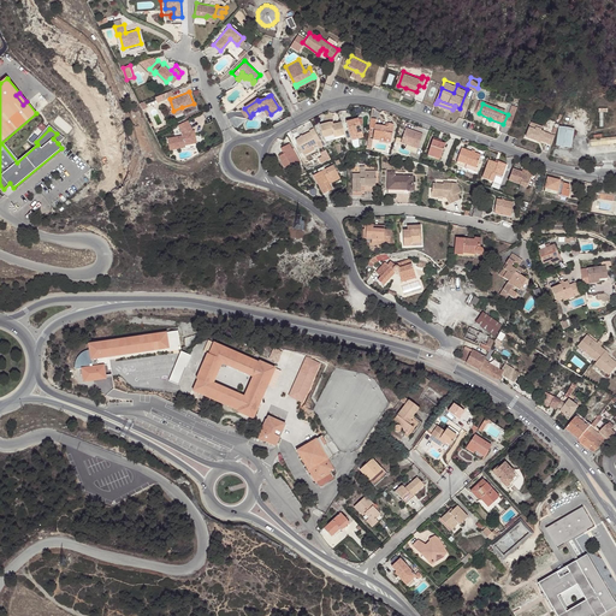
[(380,114),(374,112),(372,124),(372,125),(375,126),(371,137),(378,140),(379,136),(392,140),(397,122),(390,119),(390,122),(379,118),(380,114)]
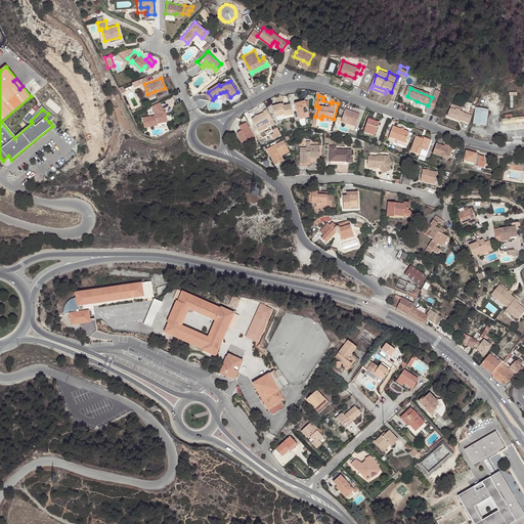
[(301,112),(302,116),(308,114),(304,99),(295,101),(298,113),(301,112)]
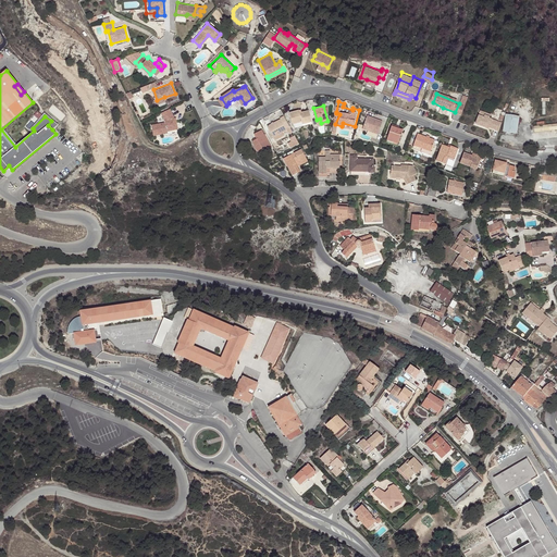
[(170,108),(161,111),(164,119),(165,121),(151,123),(153,133),(168,132),(166,130),(177,127),(176,120),(175,120),(174,116),(170,108)]
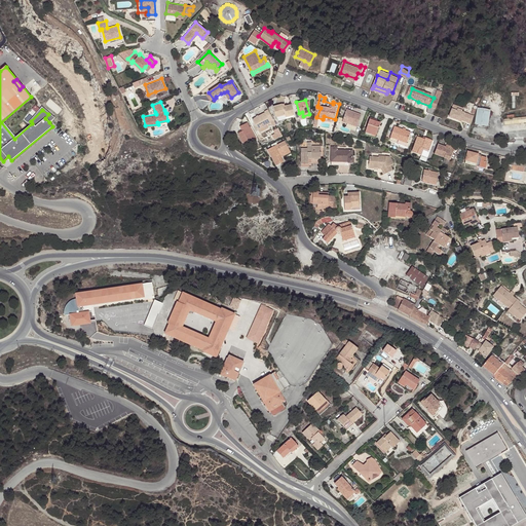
[(279,118),(297,114),(294,103),(285,105),(284,102),(274,105),(276,114),(279,118)]
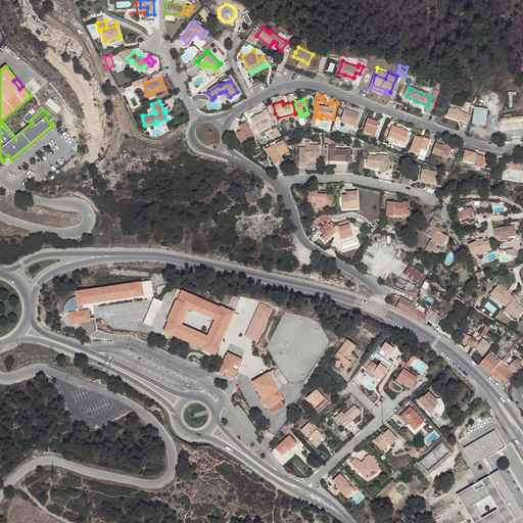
[(257,129),(268,123),(274,120),(267,106),(264,108),(265,110),(251,116),(257,129)]
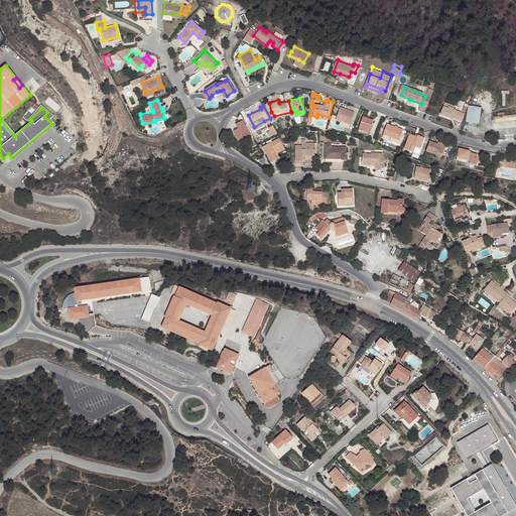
[(447,107),(444,115),(454,119),(455,116),(458,117),(458,119),(466,122),(469,114),(458,110),(459,106),(454,105),(452,109),(447,107)]
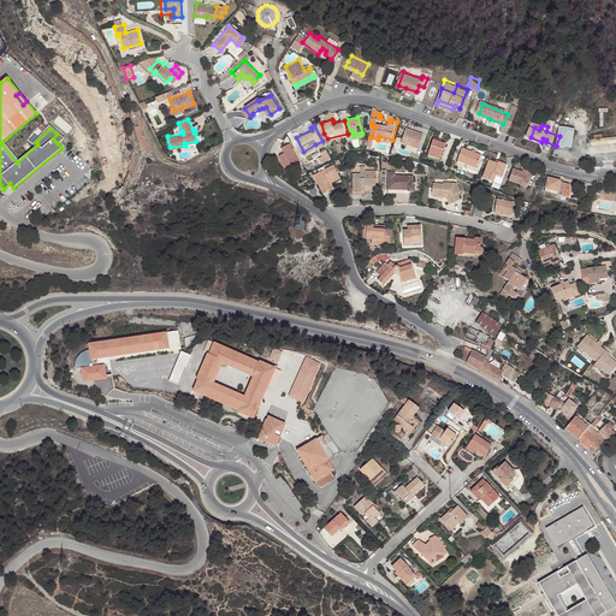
[(579,129),(564,126),(562,146),(576,148),(579,129)]
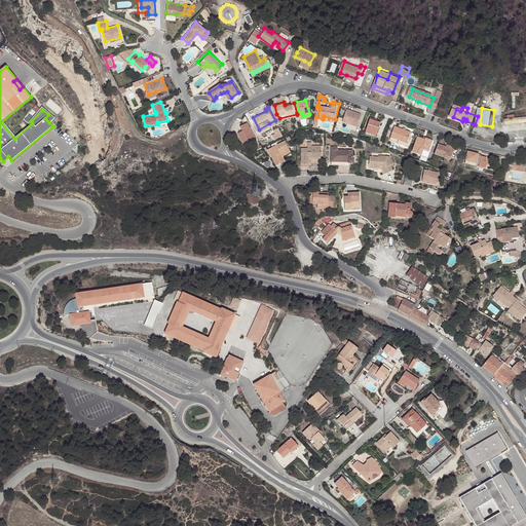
[(347,109),(343,122),(348,123),(358,126),(362,115),(355,113),(355,112),(347,109)]
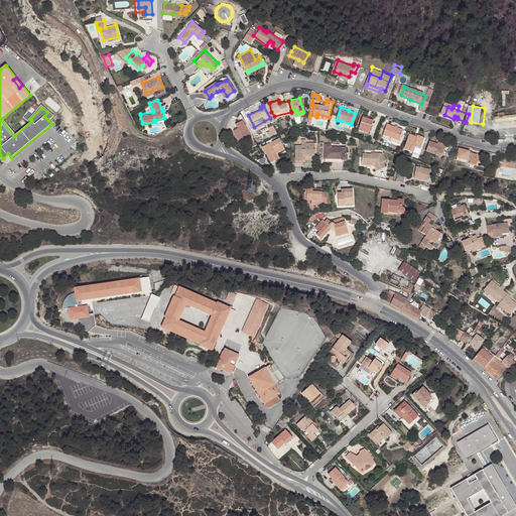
[(374,121),(369,119),(366,117),(367,114),(364,113),(358,130),(369,134),(374,121)]
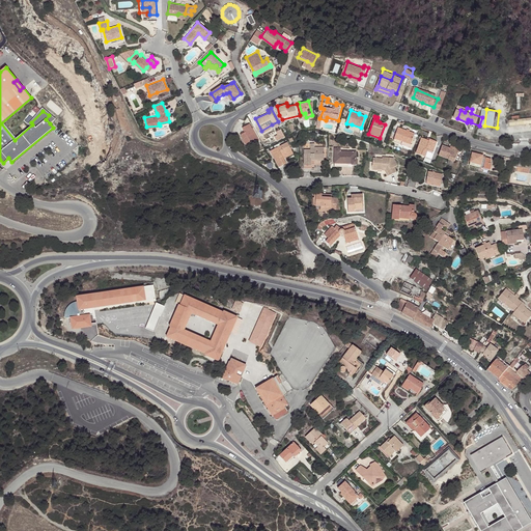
[(250,144),(258,140),(252,129),(255,127),(252,121),(245,126),(248,131),(244,133),(250,144)]
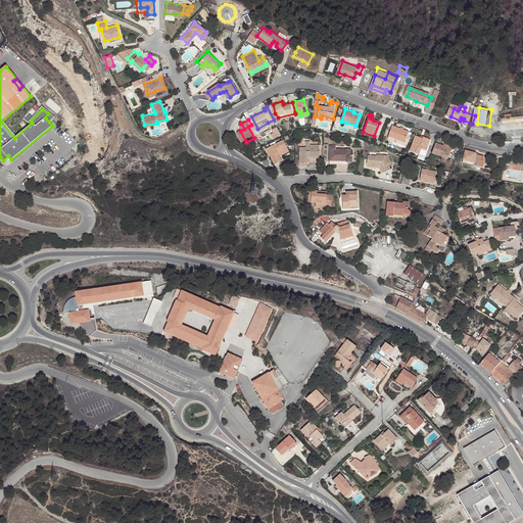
[(269,126),(268,123),(257,129),(258,131),(269,126)]
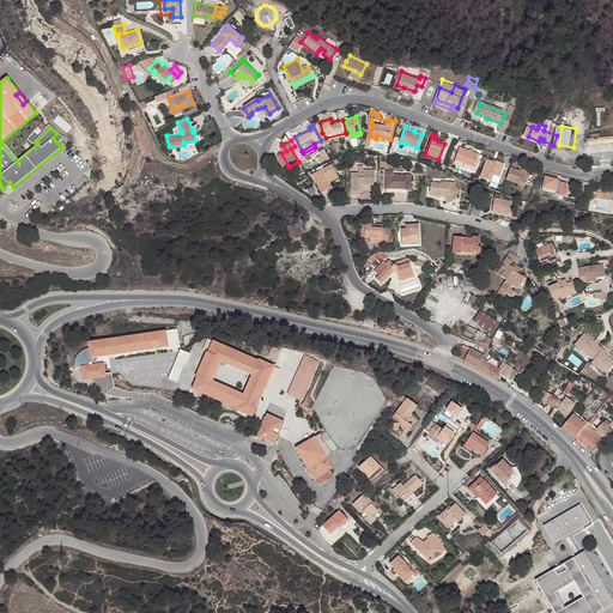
[(455,158),(475,167),(478,159),(477,159),(480,151),(461,144),(455,158)]
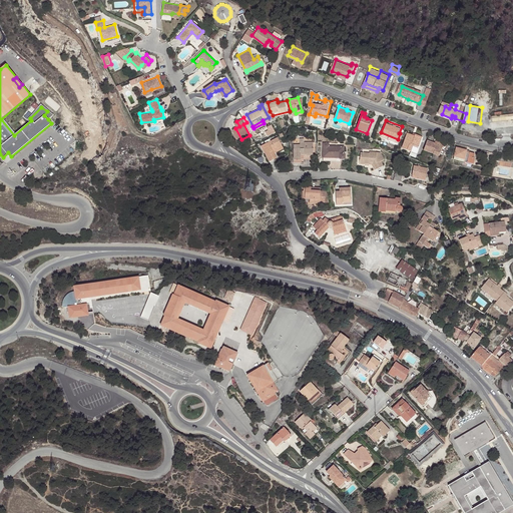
[(243,124),(249,135),(252,134),(246,122),(243,124)]
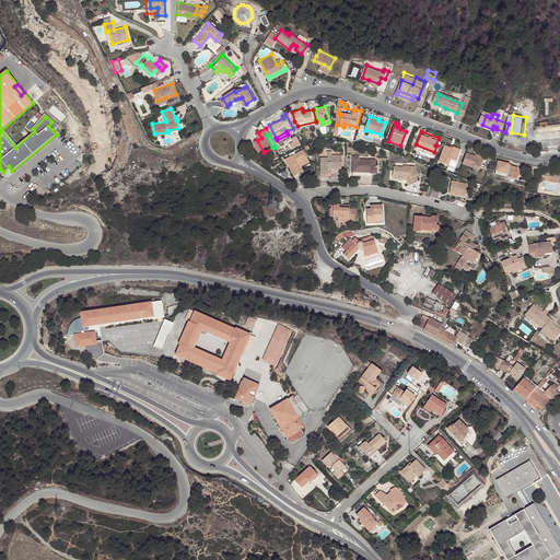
[(433,155),(434,152),(416,144),(415,148),(433,155)]
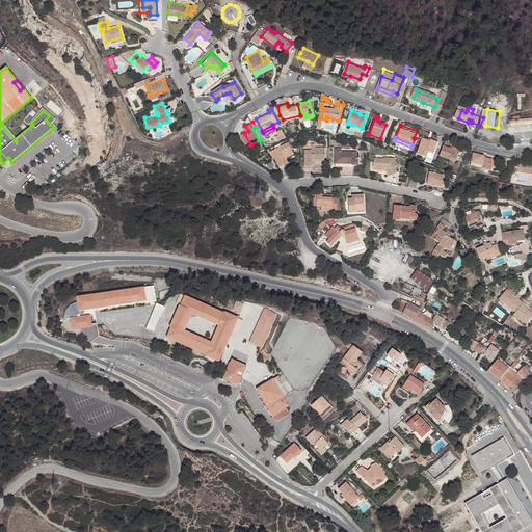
[(416,152),(424,156),(427,151),(431,152),(435,140),(427,138),(427,139),(421,137),(416,152)]
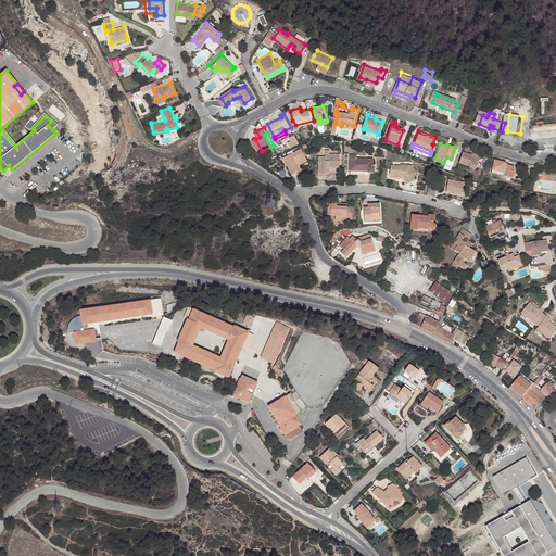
[(300,160),(306,155),(302,147),(283,156),(292,174),(300,169),(298,164),(295,160),(299,158),(300,160)]
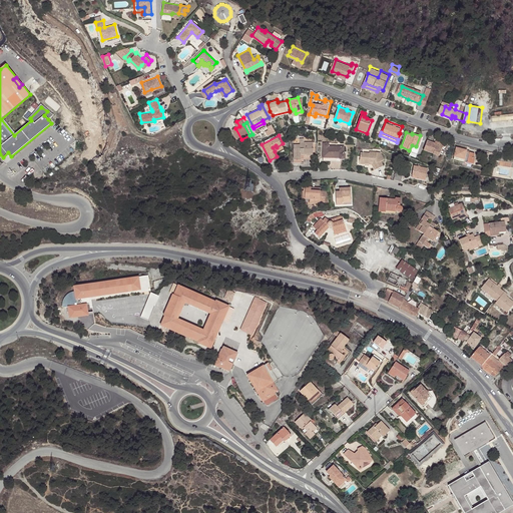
[(294,157),(301,158),(305,158),(305,152),(314,152),(314,138),(305,138),(301,137),(294,137),(294,157)]
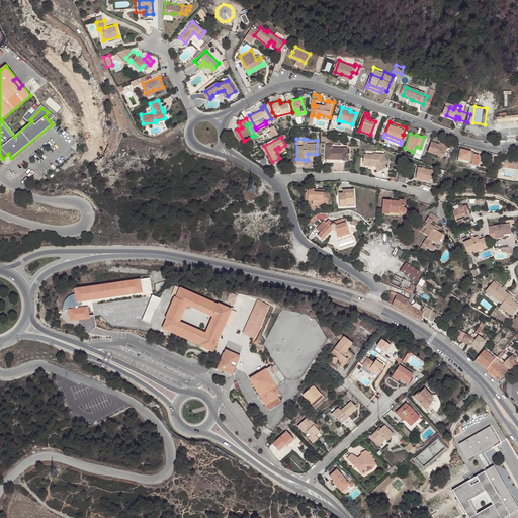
[(432,142),(427,153),(436,156),(437,154),(443,157),(447,147),(438,143),(437,145),(432,142)]
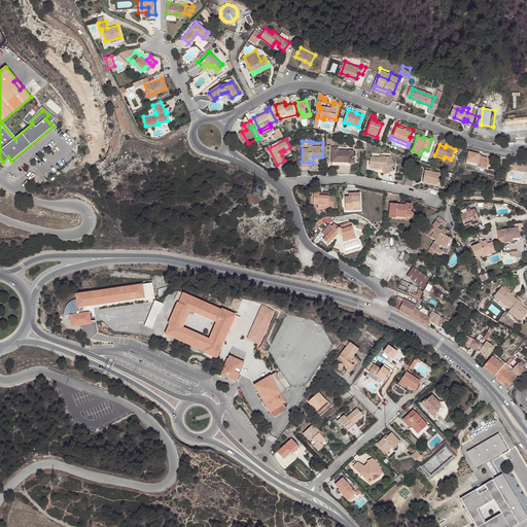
[(348,162),(348,164),(354,165),(355,161),(353,160),(354,151),(339,150),(339,146),(332,145),(331,161),(348,162)]
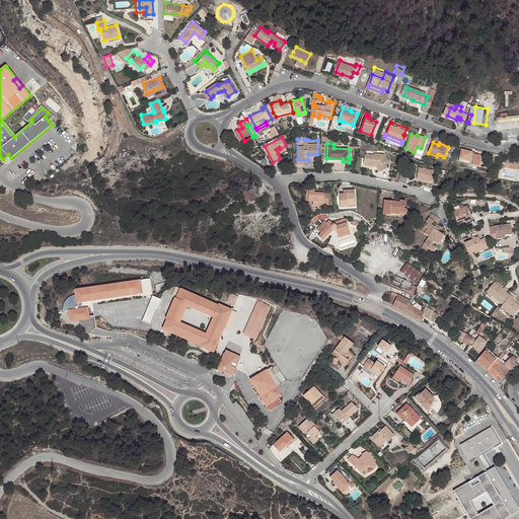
[(369,157),(367,162),(376,165),(378,171),(388,167),(386,162),(390,160),(386,151),(379,149),(378,151),(367,147),(364,155),(369,157)]
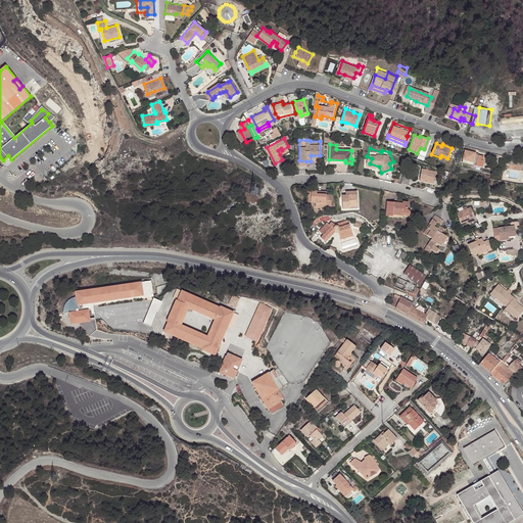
[(482,167),(484,161),(483,160),(484,156),(479,154),(479,155),(476,154),(476,152),(466,149),(463,160),(471,163),(482,167)]
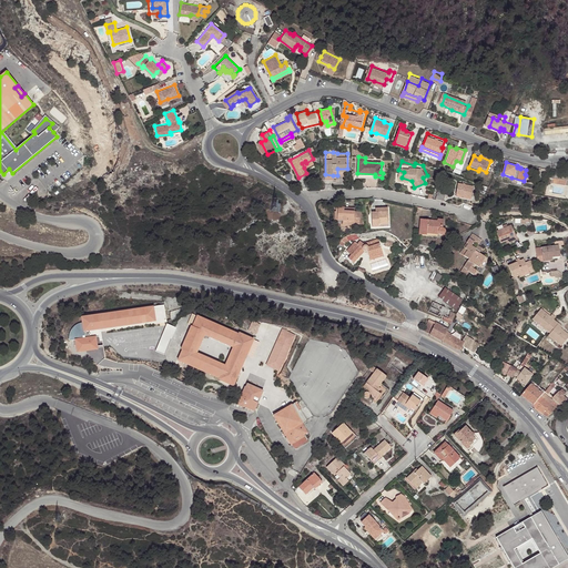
[(456,193),(470,195),(473,184),(458,182),(456,193)]
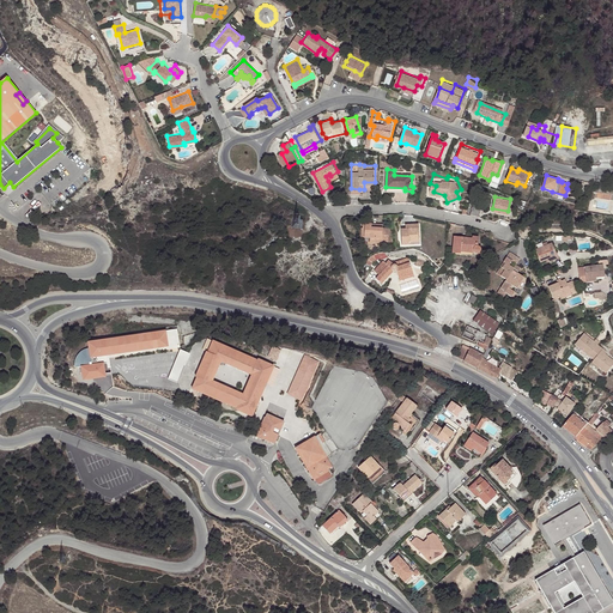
[(469,213),(478,216),(480,208),(473,206),(469,213)]
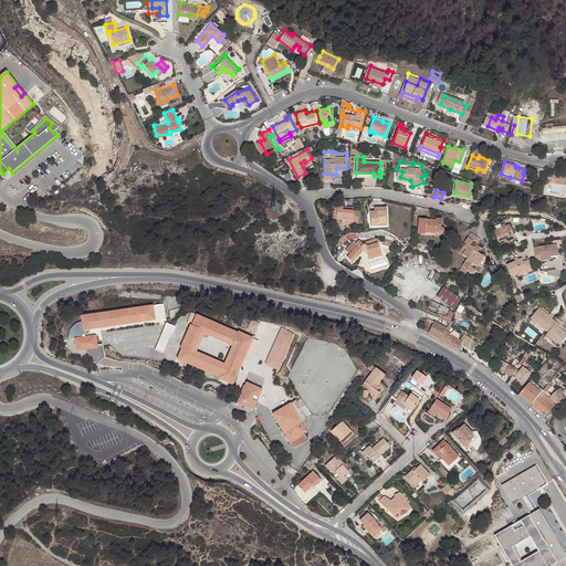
[(347,221),(358,220),(358,210),(353,209),(342,209),(343,207),(334,207),(334,223),(347,223),(347,221)]
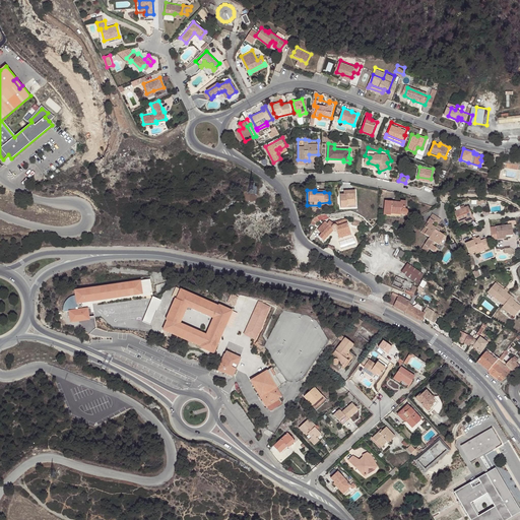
[(355,204),(354,193),(343,193),(339,193),(340,205),(355,204)]
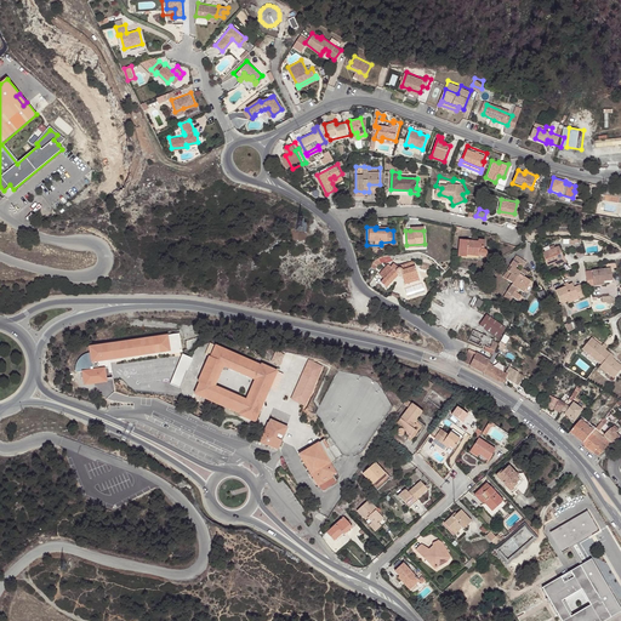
[(483,260),(484,244),(472,243),(473,241),(459,240),(457,256),(463,257),(463,255),(478,256),(477,260),(477,263),(477,265),(479,266),(482,266),(484,265),(485,262),(484,261),(483,260)]
